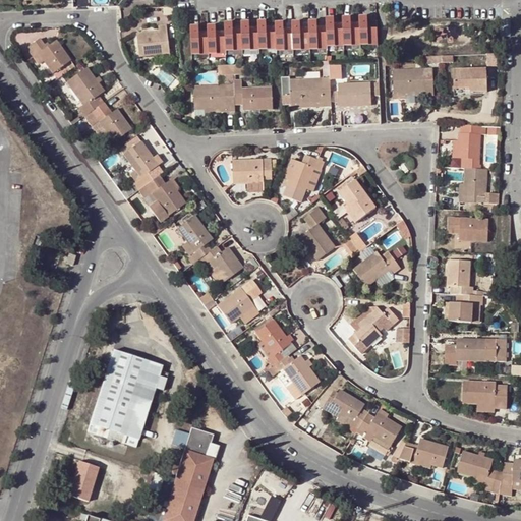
[(190,26),(191,55),(226,54),(226,51),(258,50),(267,49),(267,50),(276,50),(276,51),(284,51),(300,50),(300,51),(309,50),(327,50),(327,47),(343,47),(343,46),(360,46),(360,45),(368,45),(368,46),(378,45),(377,25),(367,25),(367,21),(367,16),(359,17),(359,22),(359,25),(351,26),(351,22),(350,17),(342,17),(342,22),(343,26),(334,26),(334,23),(334,18),(326,18),(326,25),(326,30),(317,30),(317,26),(316,21),(308,21),(308,26),(308,31),(300,31),(300,26),(300,21),(292,22),(292,27),(292,31),(284,32),(284,27),(283,22),(275,22),(275,25),(276,30),(267,30),(267,26),(266,21),(257,21),(257,26),(258,31),(249,31),(249,26),(249,21),(241,22),(241,27),(241,31),(233,32),(233,27),(233,22),(224,22),(225,31),(225,34),(216,35),(216,31),(216,25),(207,25),(208,31),(208,35),(199,35),(198,32),(198,26),(190,26)]
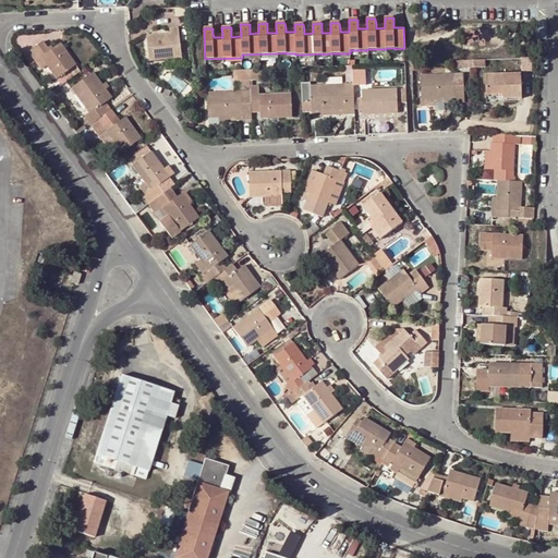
[(546,21),(536,21),(536,38),(545,38),(546,21)]
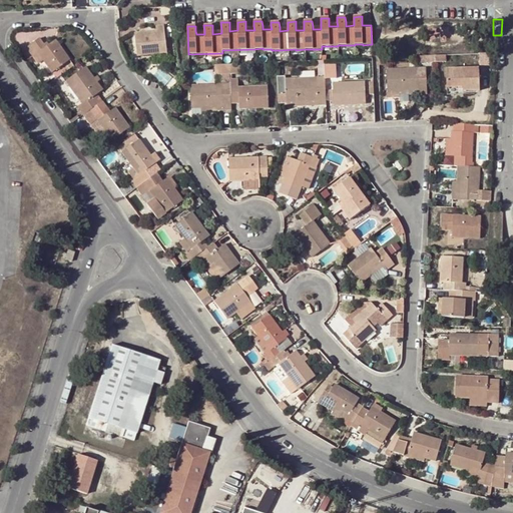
[(143,32),(135,33),(137,55),(166,52),(163,25),(156,26),(156,32),(143,33),(143,32)]
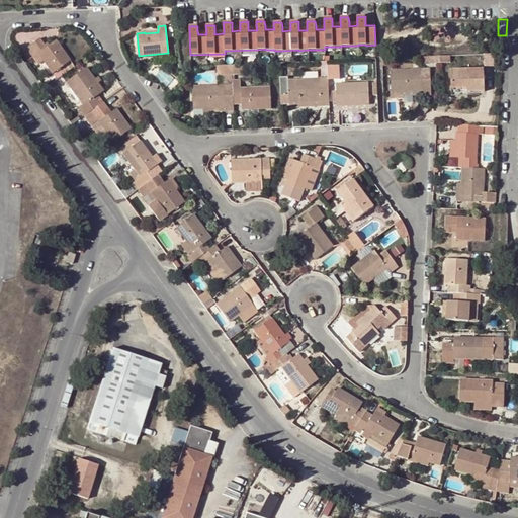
[(46,48),(44,46),(38,39),(26,48),(37,64),(42,61),(52,73),(69,60),(55,41),(48,46),(46,48)]
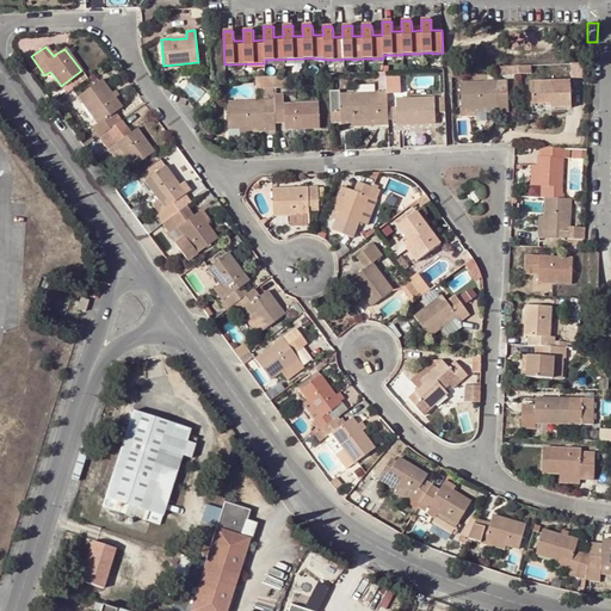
[(572,79),(582,78),(582,63),(571,63),(572,79)]
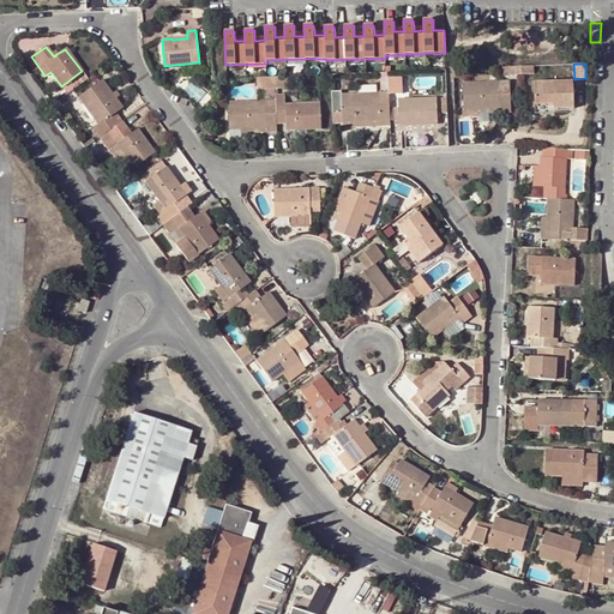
[(268,132),(277,131),(277,124),(277,116),(276,96),(276,88),(275,77),(257,78),(257,89),(263,89),(264,102),(228,103),(229,138),(241,138),(241,133),(247,133),(247,128),(268,127),(268,132)]
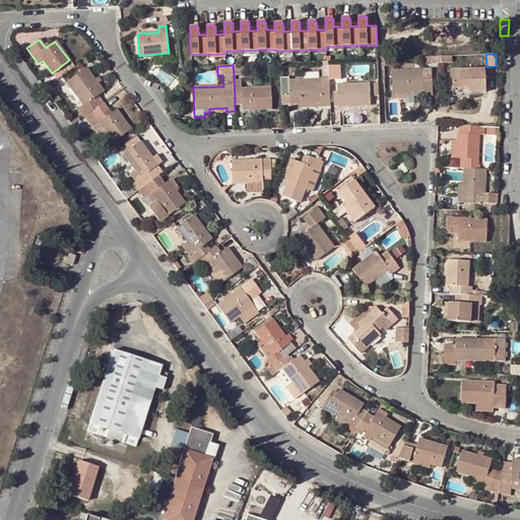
[(245,73),(244,65),(233,65),(234,74),(245,73)]
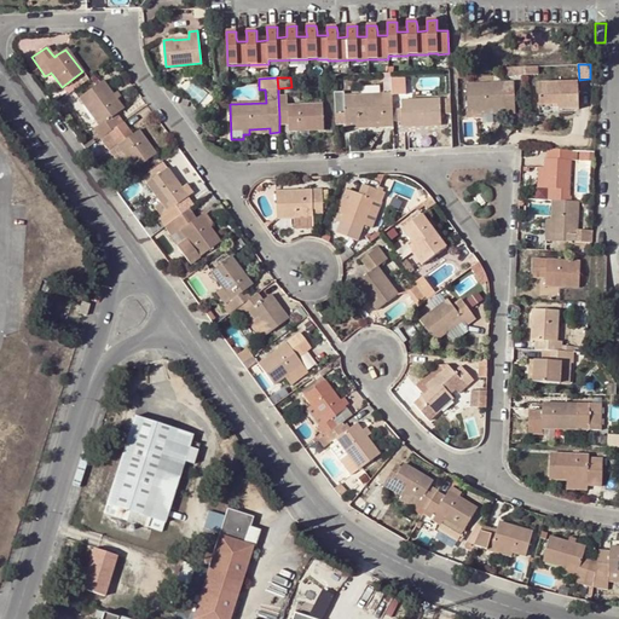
[(94,129),(100,138),(108,132),(120,123),(115,115),(122,109),(116,99),(113,94),(102,81),(79,98),(99,126),(94,129)]
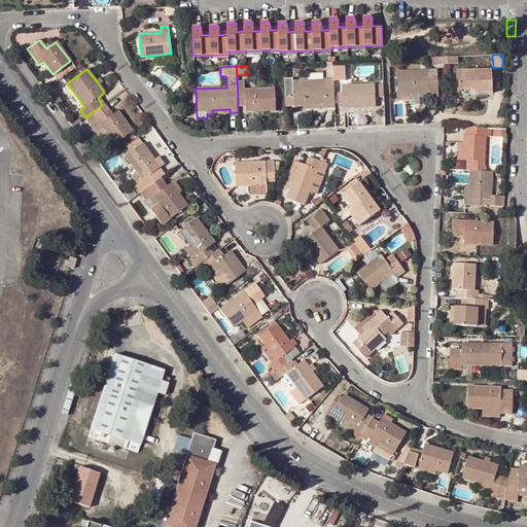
[(159,77),(173,90),(179,82),(165,69),(159,77)]
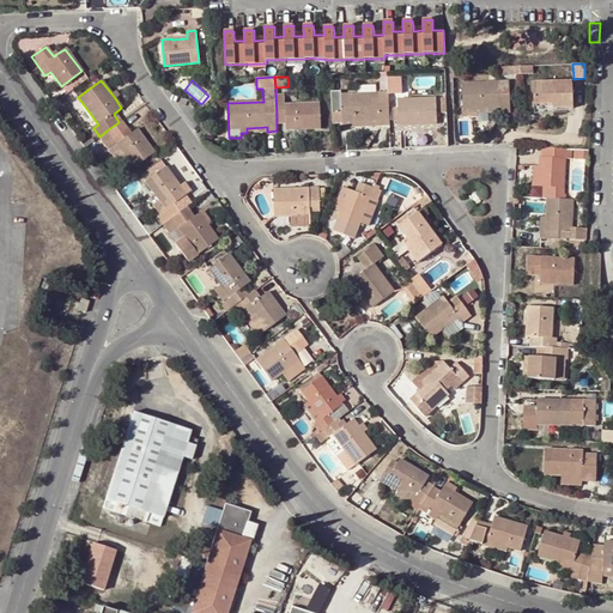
[(552,104),(552,108),(574,108),(572,82),(533,83),(534,104),(552,104)]
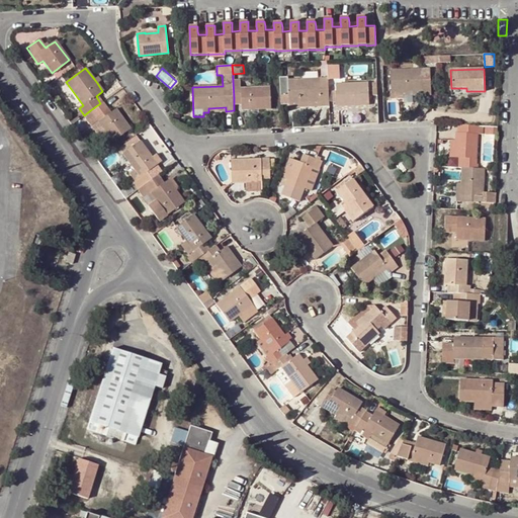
[(431,95),(430,70),(391,71),(392,92),(403,92),(423,91),(423,95),(431,95)]
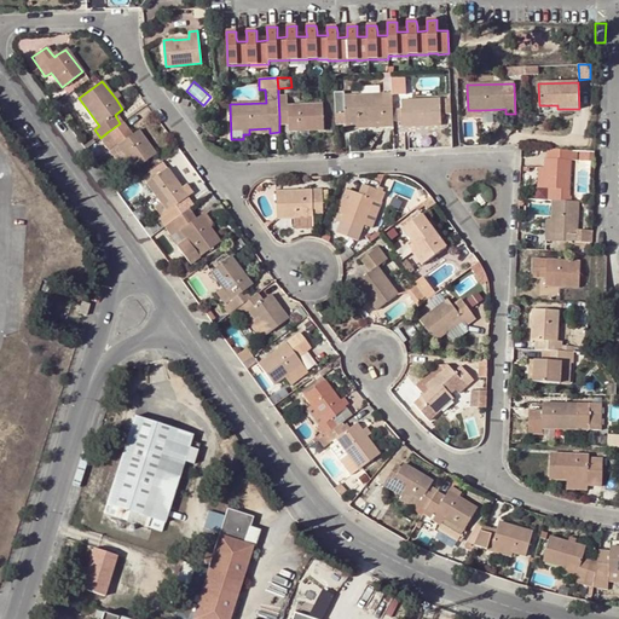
[(385,127),(394,127),(392,94),(386,96),(345,97),(345,92),(335,92),(336,122),(346,122),(385,121),(385,127)]
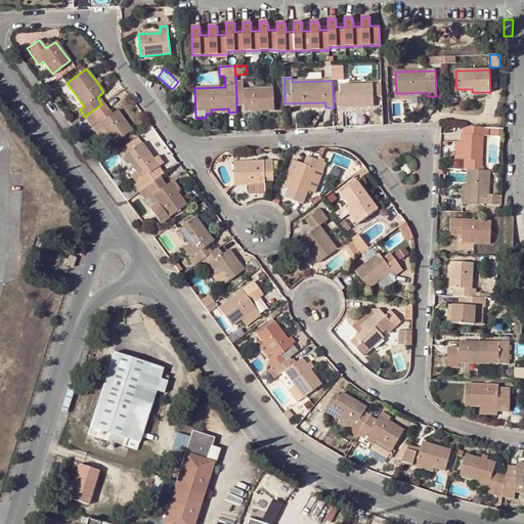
[(235,82),(235,86),(236,99),(244,99),(244,105),(245,111),(274,110),(273,88),(244,89),(243,81),(235,82)]
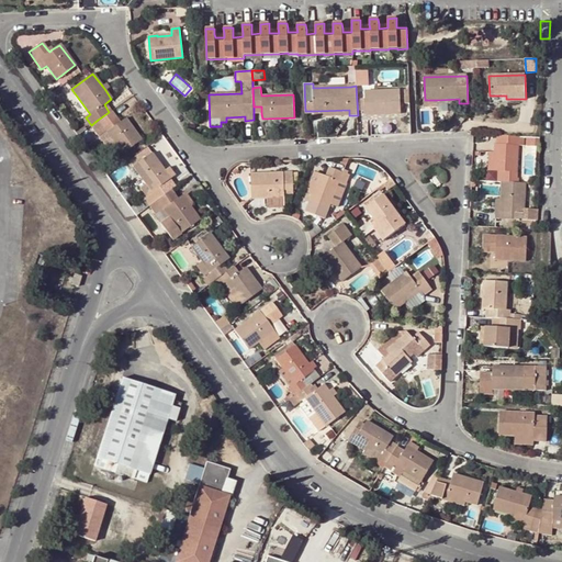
[(359,135),(368,135),(367,120),(367,115),(400,114),(400,90),(364,91),(366,115),(358,115),(359,135)]
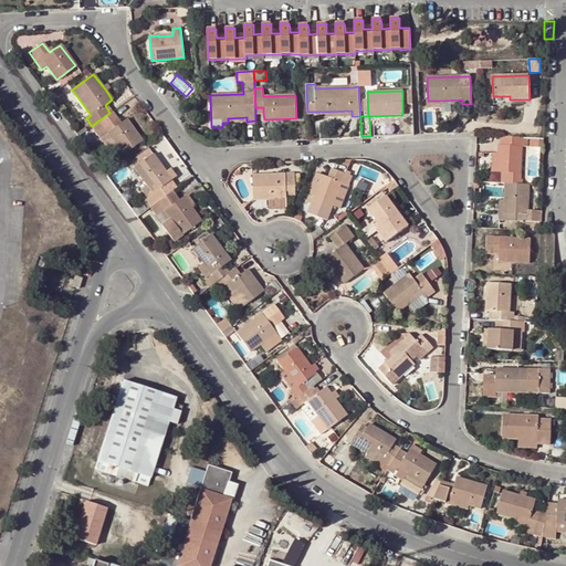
[(179,117),(187,127),(191,116),(188,112),(187,111),(179,117)]
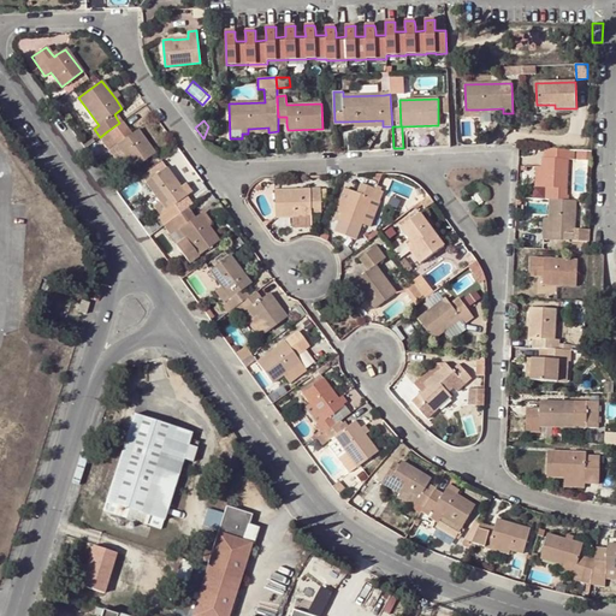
[(126,128),(122,122),(119,123),(107,131),(134,167),(154,153),(137,130),(134,131),(131,134),(126,128)]
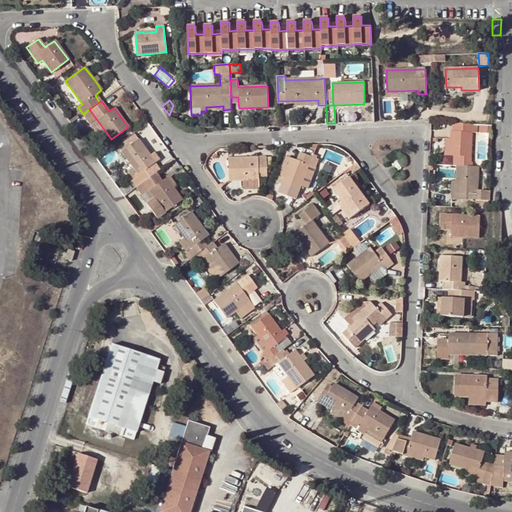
[(457,159),(457,165),(470,166),(471,132),(477,132),(477,124),(453,123),(453,131),(451,131),(450,138),(450,155),(455,155),(455,159),(457,159)]
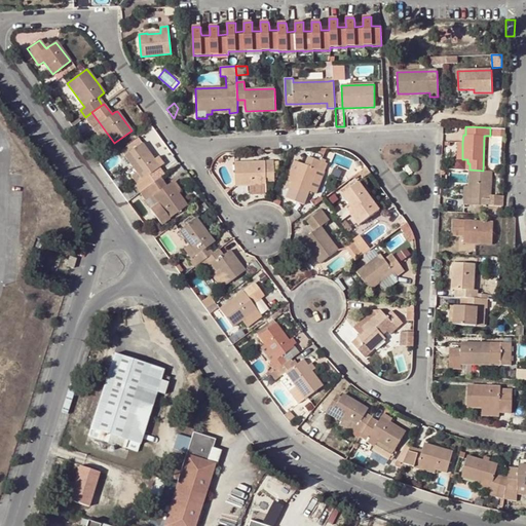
[(505,128),(493,128),(493,136),(505,137),(505,128)]
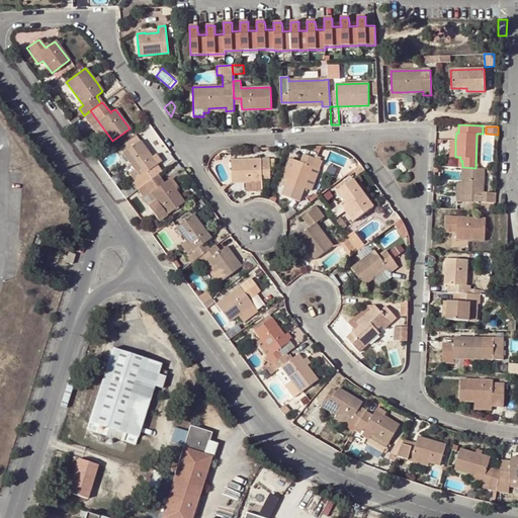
[(133,182),(138,189),(151,179),(146,173),(152,169),(157,165),(140,142),(122,154),(134,170),(140,177),(135,181),(133,182)]
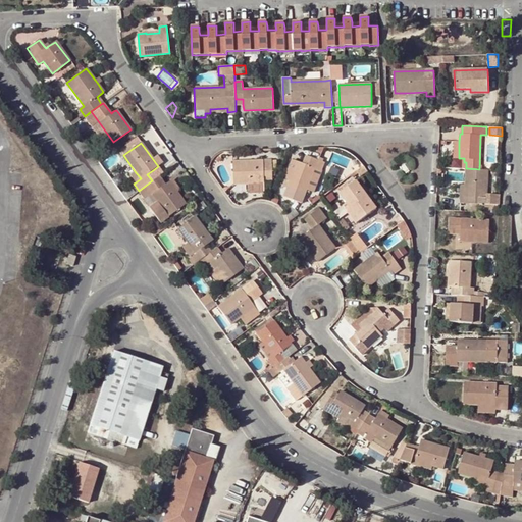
[(312,169),(320,172),(324,162),(321,161),(322,158),(318,157),(317,159),(312,157),(309,165),(299,161),(289,188),(284,197),(300,203),(305,190),(312,169)]
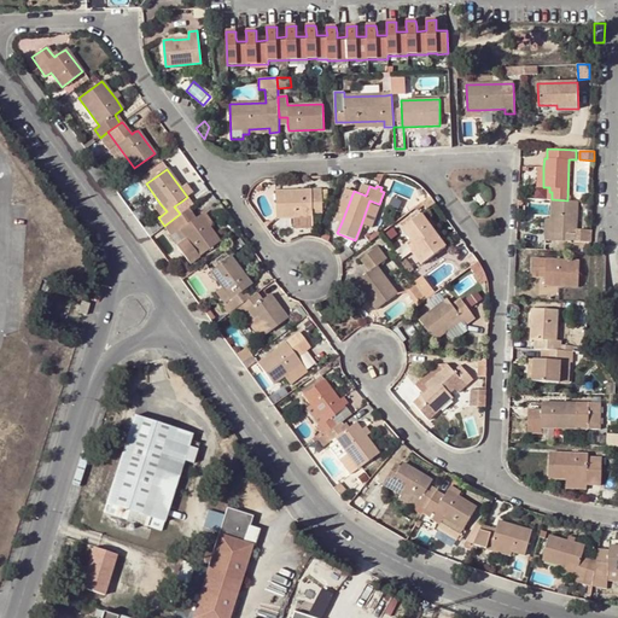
[(354,191),(348,188),(340,208),(342,209),(337,221),(342,222),(354,191)]
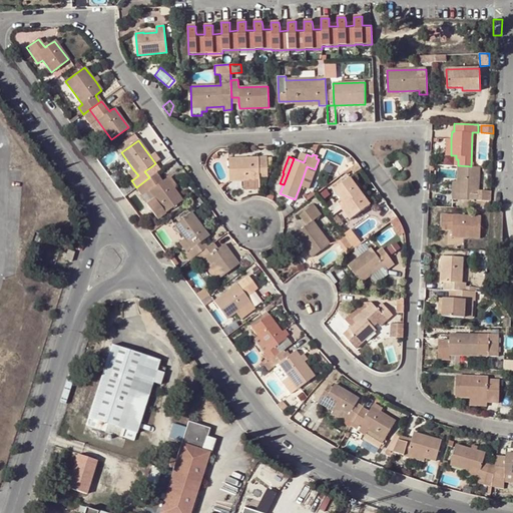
[(230,180),(244,180),(259,179),(259,172),(268,172),(268,166),(272,166),(272,158),(267,158),(267,157),(259,157),(259,158),(245,159),(244,158),(229,158),(230,180)]
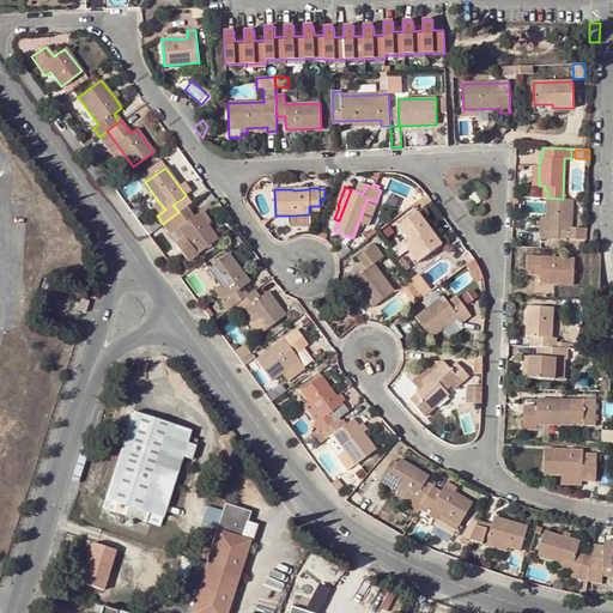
[(426,195),(418,201),(419,204),(422,207),(431,200),(426,195)]
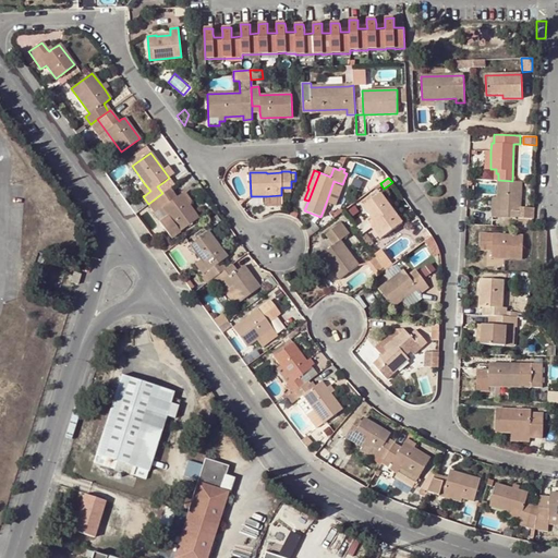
[(497,197),(496,217),(533,219),(533,208),(520,208),(521,181),(512,181),(498,180),(497,197)]
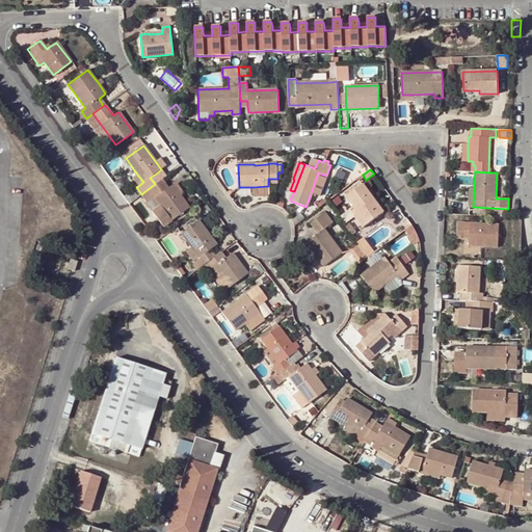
[(326,176),(318,173),(311,193),(318,195),(326,176)]
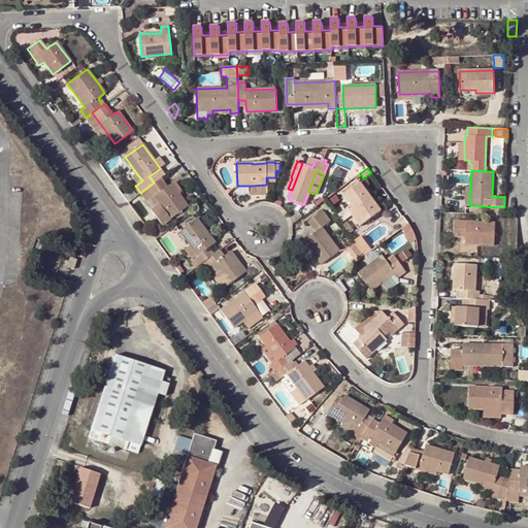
[(154,183),(160,178),(155,172),(149,176),(154,183)]
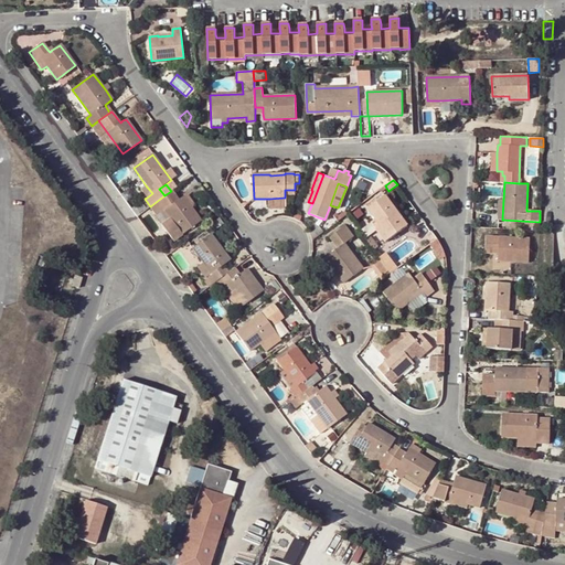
[(141,189),(147,198),(152,193),(146,185),(141,189)]
